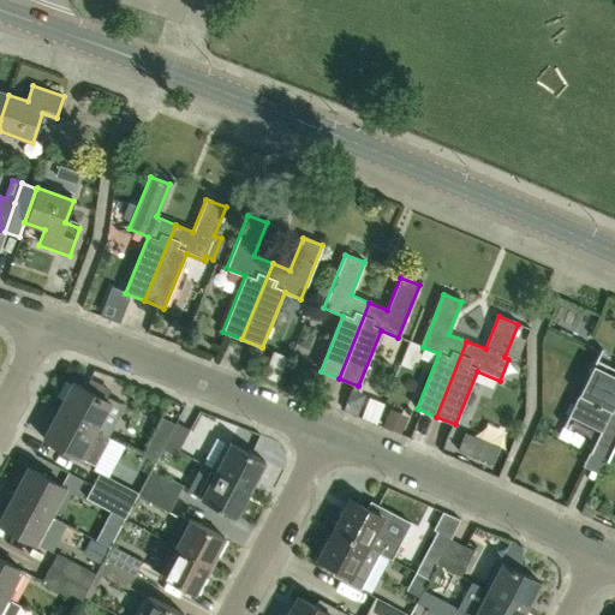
[(611,449),(614,442),(614,366),(614,369),(597,360),(569,416),(601,431),(595,442),(611,449)]
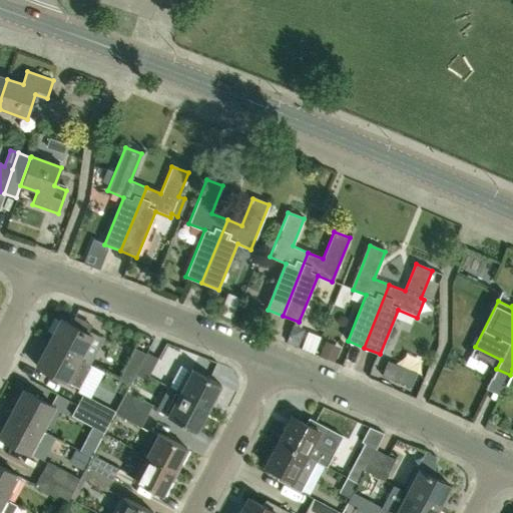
[(94,353),(85,349),(91,337),(60,321),(48,344),(88,365),(94,353)]
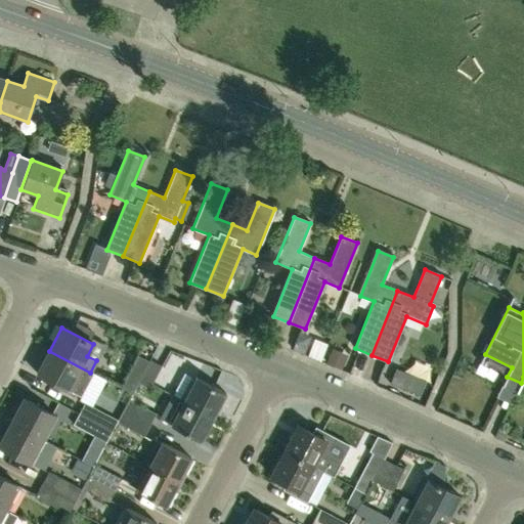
[(300,332),(295,344),(307,349),(311,337),(300,332)]
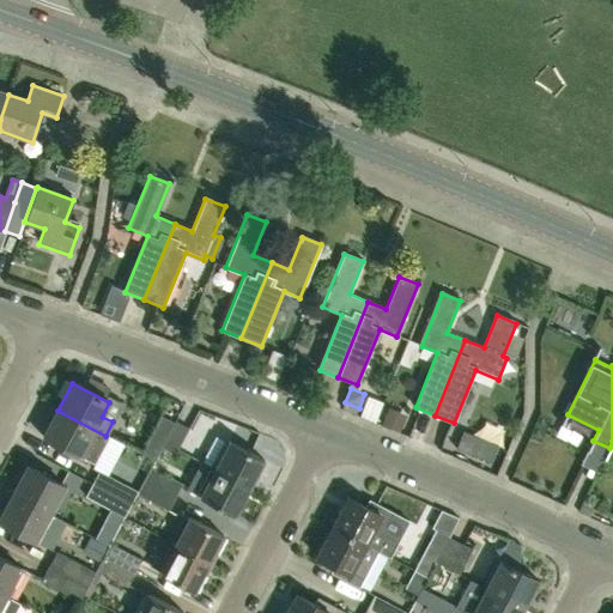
[(399,404),(390,426),(410,434),(419,412),(399,404)]
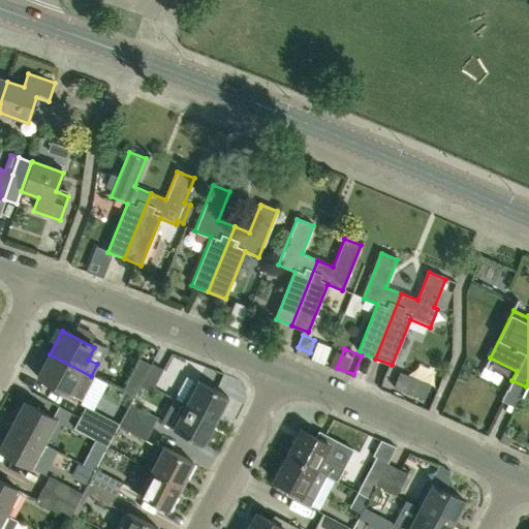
[(91,376),(50,354),(37,378),(82,402),(94,378),(91,376)]
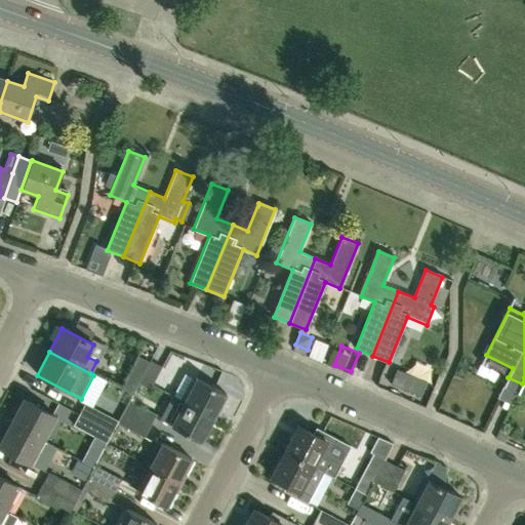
[(138,385),(150,363),(138,358),(121,390),(132,396),(138,385)]
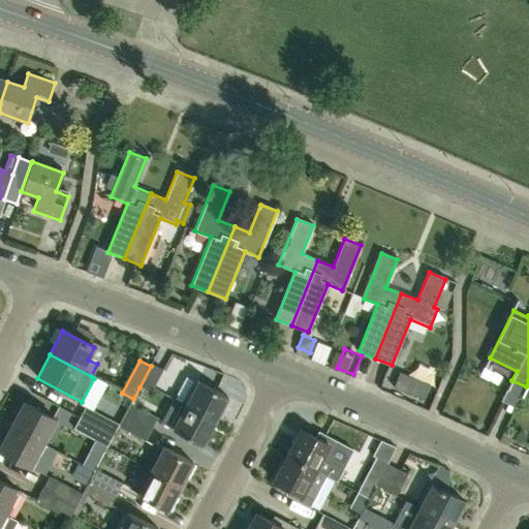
[(151,365),(151,366),(139,387),(151,394),(162,371),(151,365)]
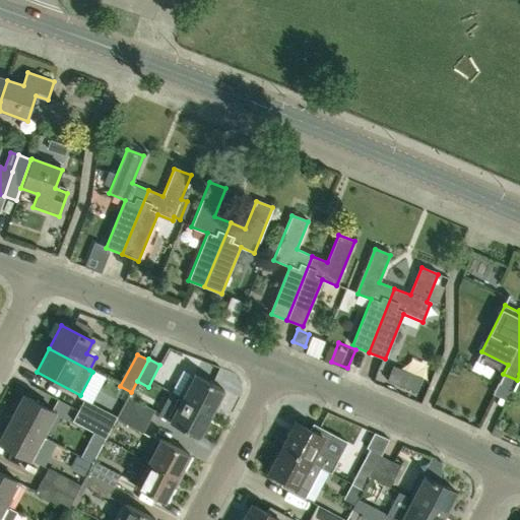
[(194,375),(182,399),(211,414),(223,391),(194,375)]
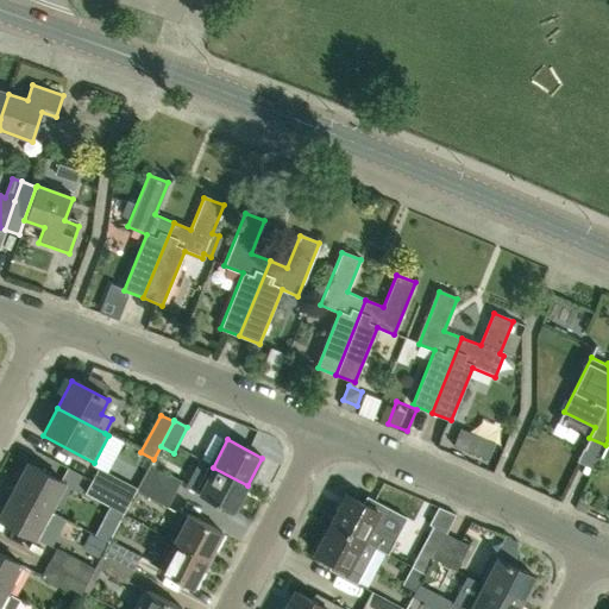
[(27,464),(12,493),(49,512),(64,484),(27,464)]
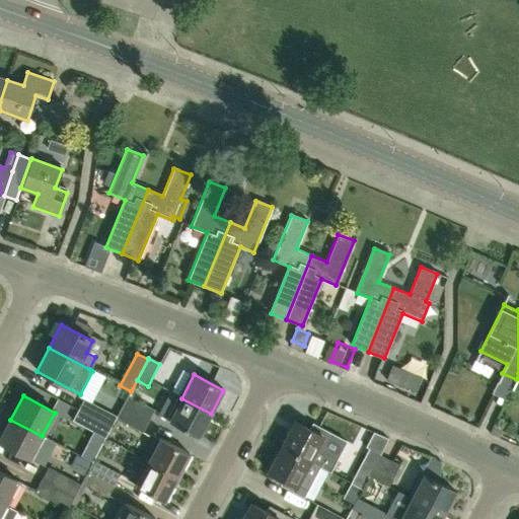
[(128,397),(122,409),(148,422),(154,411),(128,397)]
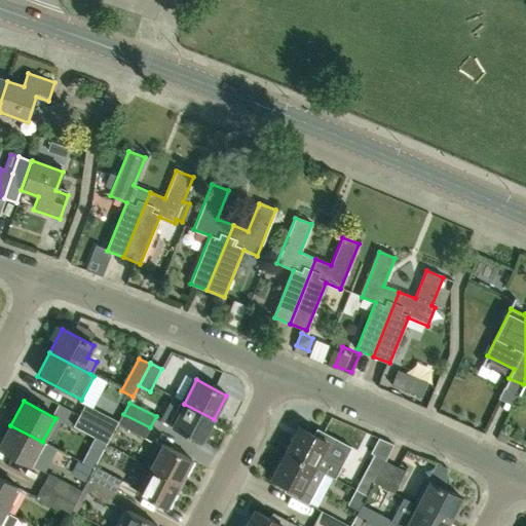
[(201,444),(214,419),(184,404),(171,427),(201,444)]
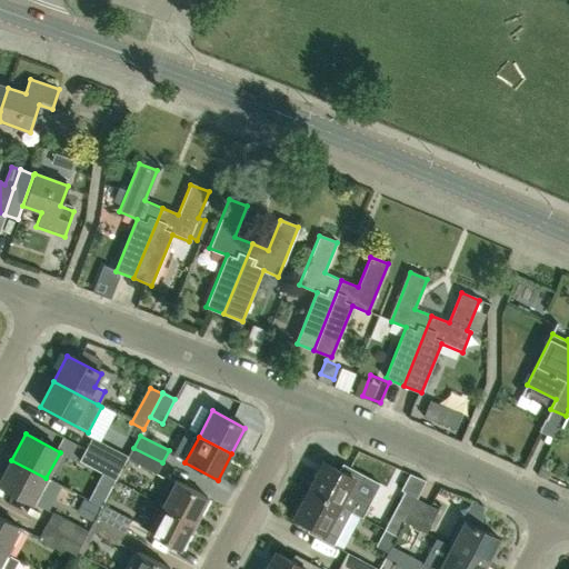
[(92,438),(86,450),(121,469),(128,458),(92,438)]
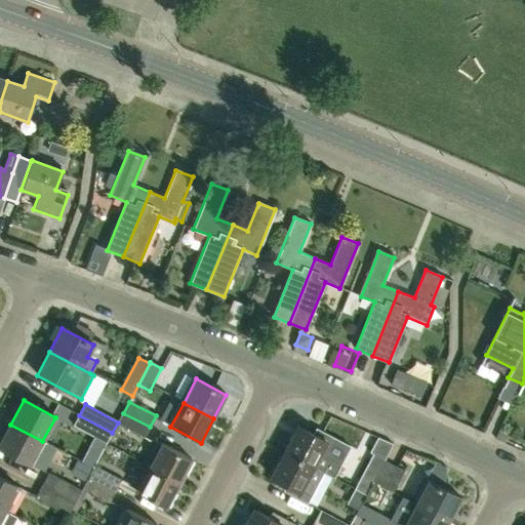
[(123,413),(118,422),(117,425),(144,438),(150,427),(123,413)]
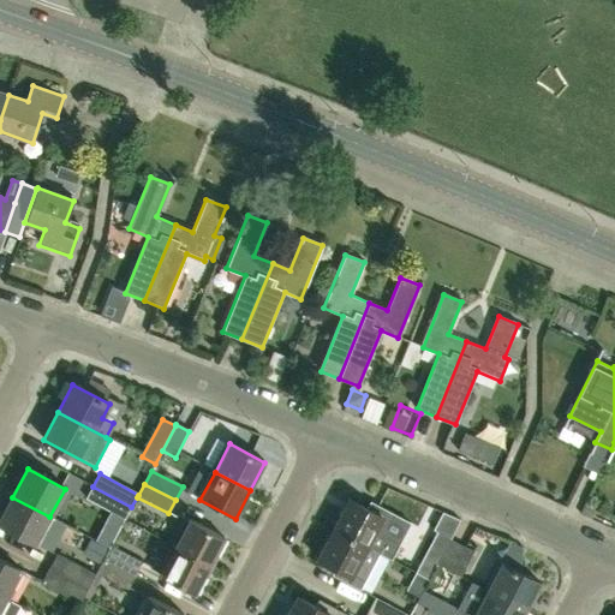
[(131,507),(93,487),(87,500),(125,520),(131,507)]
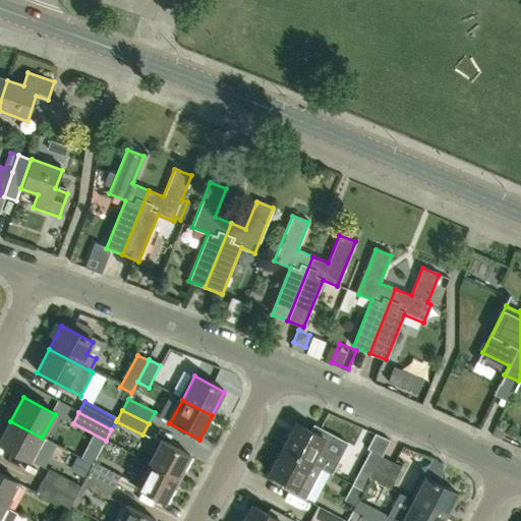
[(0,445),(30,461),(42,438),(10,421),(0,441),(0,445)]
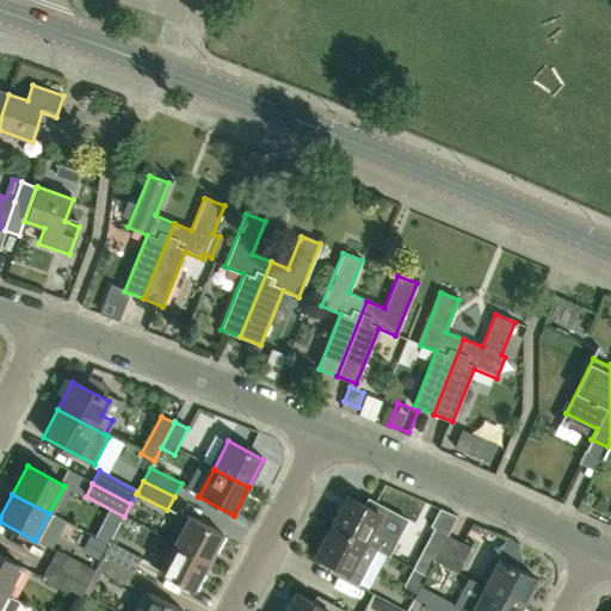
[(401,532),(389,526),(395,514),(366,500),(363,506),(346,498),(331,526),(388,556),(401,532)]
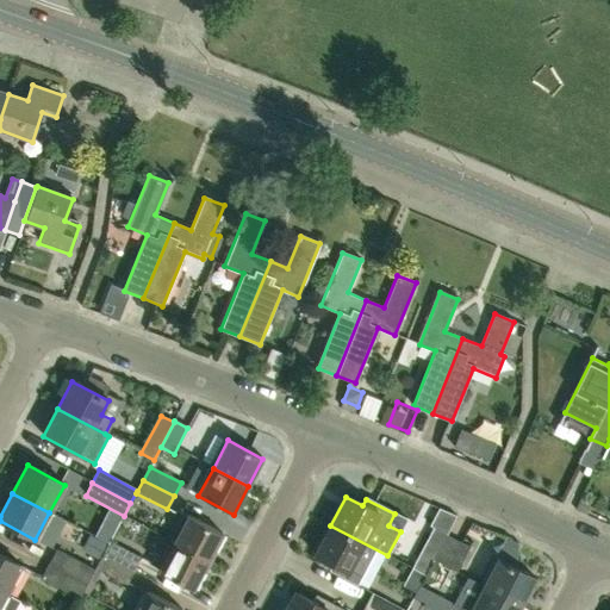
[(187,517),(173,545),(209,562),(223,535),(187,517)]
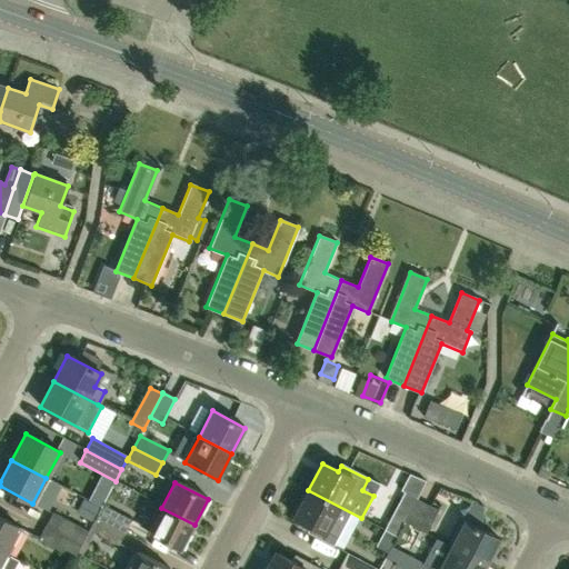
[(361,518),(308,490),(293,518),(309,526),(306,532),(332,547),(350,513),(361,519),(361,518)]
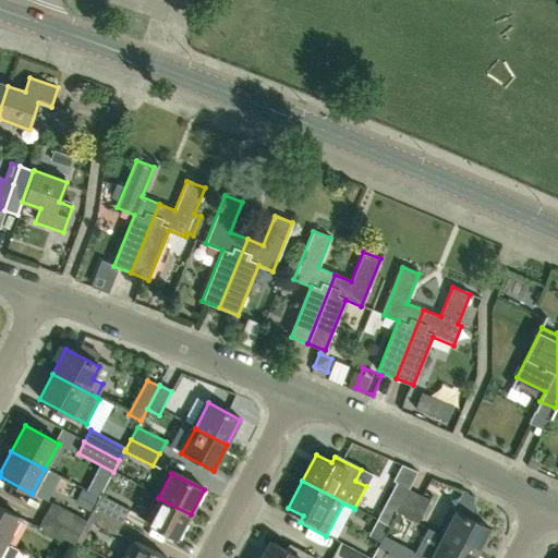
[(397,483),(377,520),(389,526),(397,512),(409,489),(397,483)]
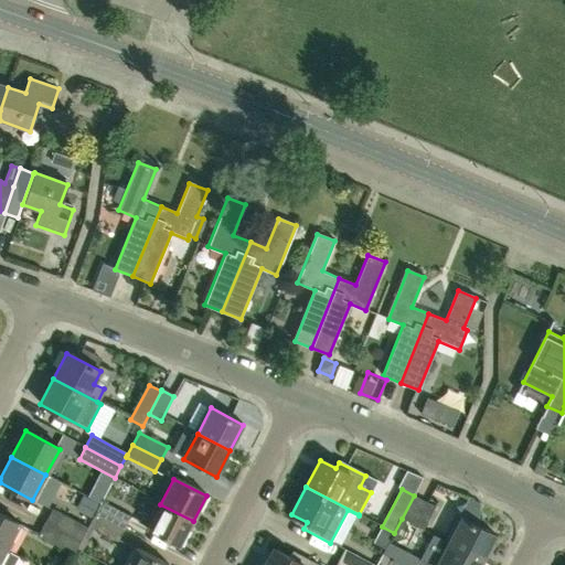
[(436,507),(414,496),(402,519),(423,530),(436,507)]
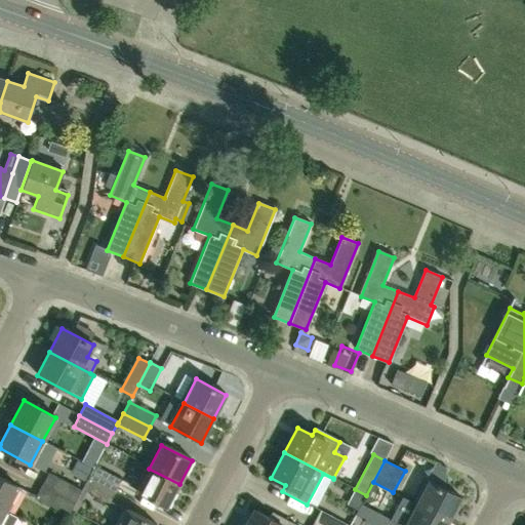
[(88,478),(116,492),(122,481),(94,467),(88,478)]
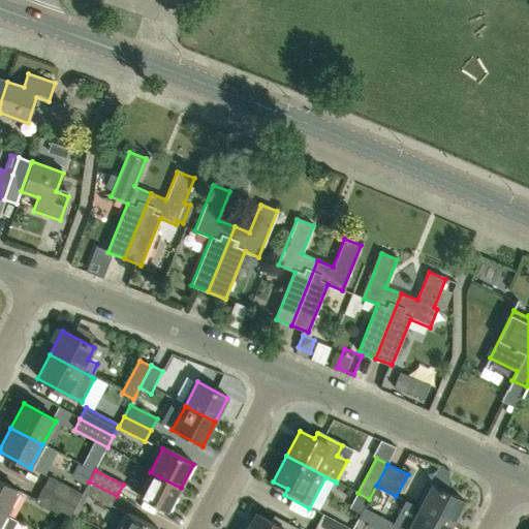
[(181,488),(150,472),(137,496),(167,512),(181,488)]
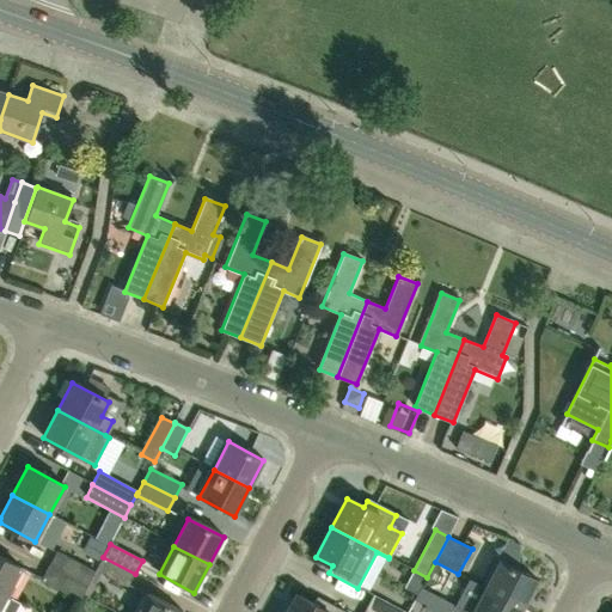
[(56,552),(49,567),(87,587),(96,571),(56,552)]
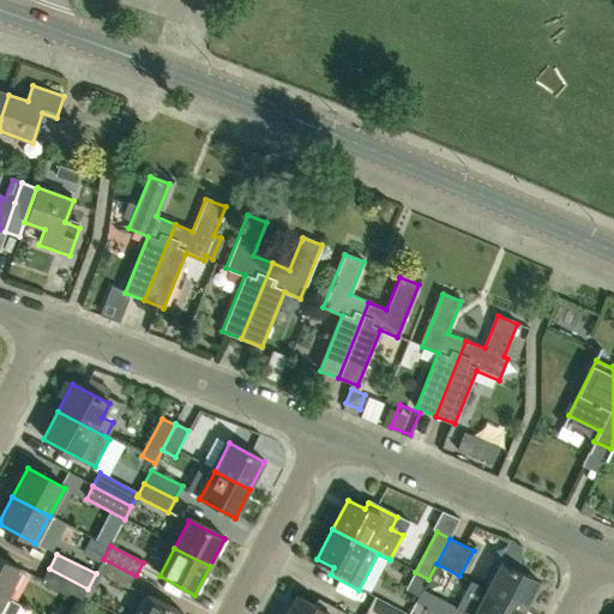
[(0,559),(0,595),(6,599),(20,571),(0,559)]
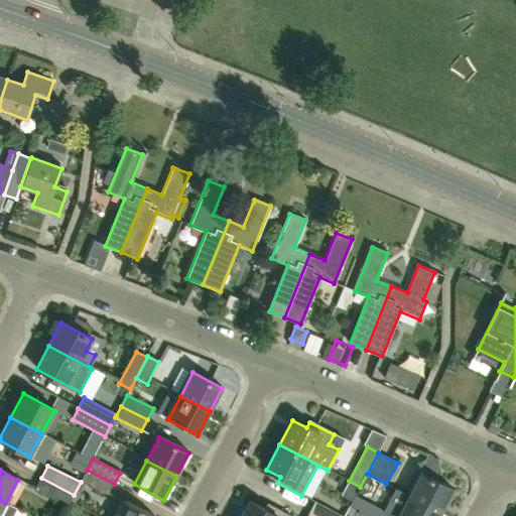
[(81,481),(108,495),(114,484),(87,470),(81,481)]
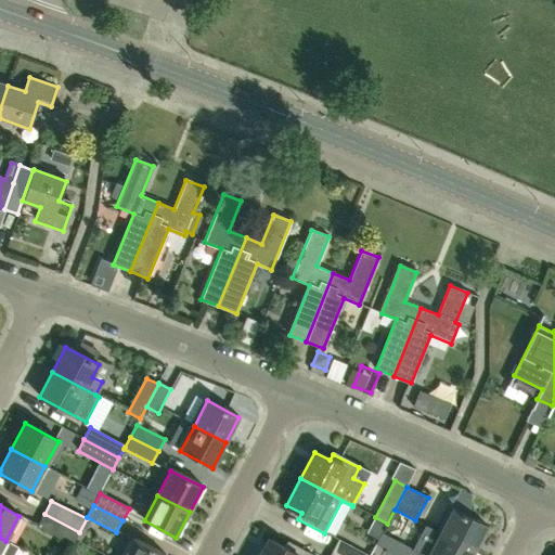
[(454,508),(440,534),(474,552),(487,527),(454,508)]
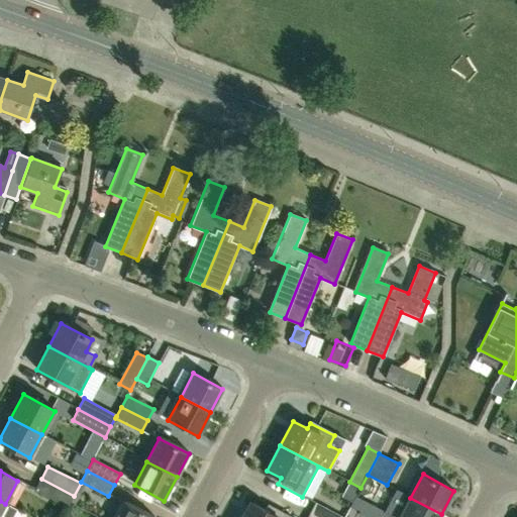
[(68,508),(70,503),(74,496),(41,479),(35,491),(68,508)]
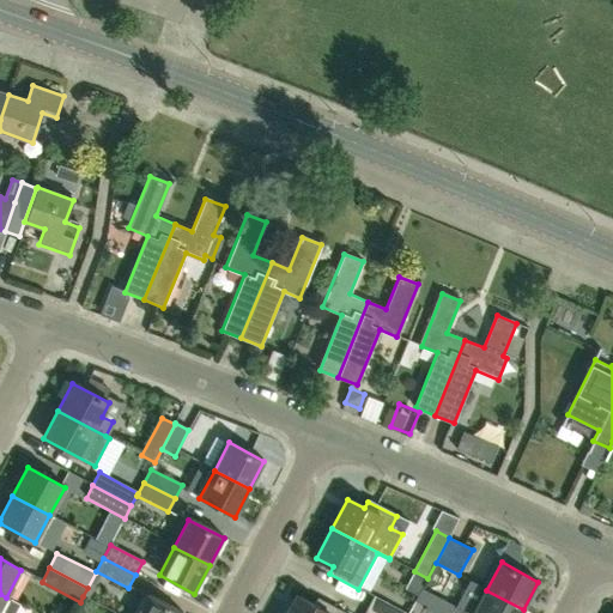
[(425,607),(435,612),(466,612),(467,612),(432,594),(436,588),(425,583),(416,602),(425,607)]
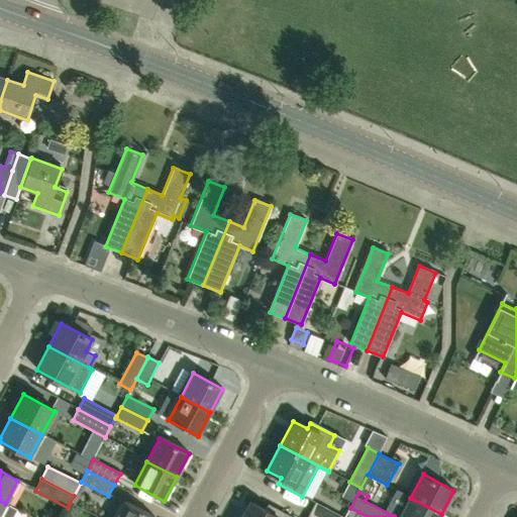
[(439,516),(441,514),(410,498),(399,516),(439,516)]
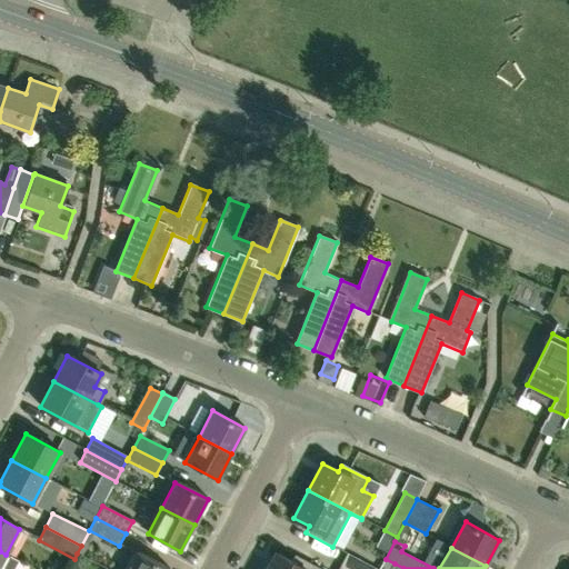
[(13,568),(18,561),(6,555),(0,551),(0,568),(13,568)]
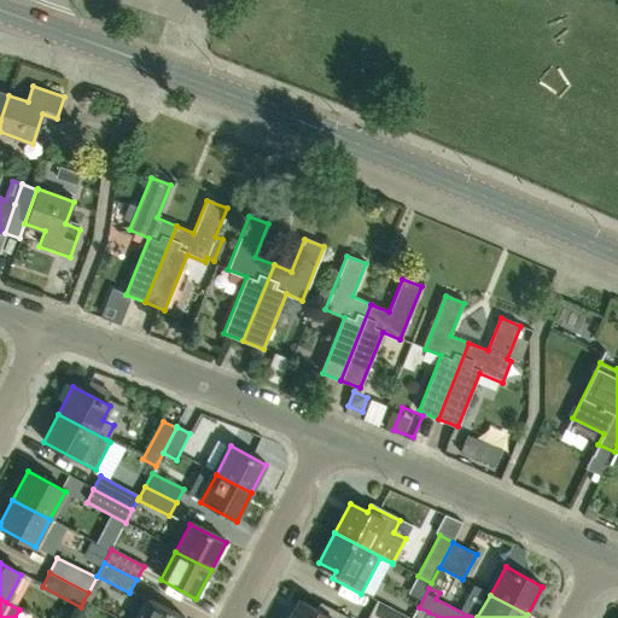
[(182,617),(149,600),(139,617),(182,617)]
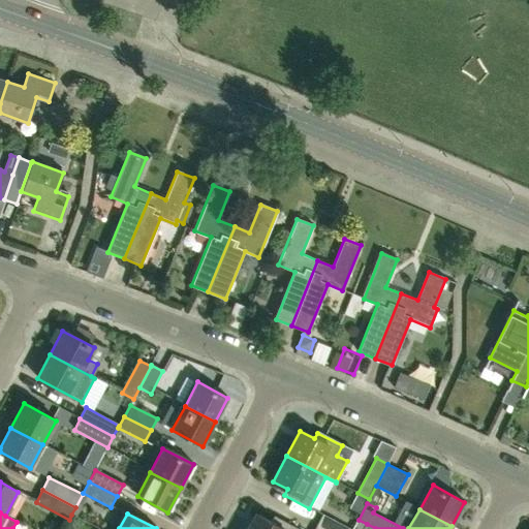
[(256,515),(248,528),(296,528),(274,518),(271,523),(256,515)]
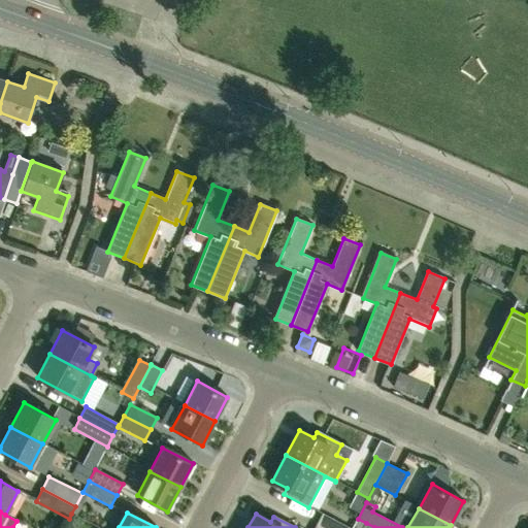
[(349,527),(322,514),(317,525),(322,527),(349,527)]
